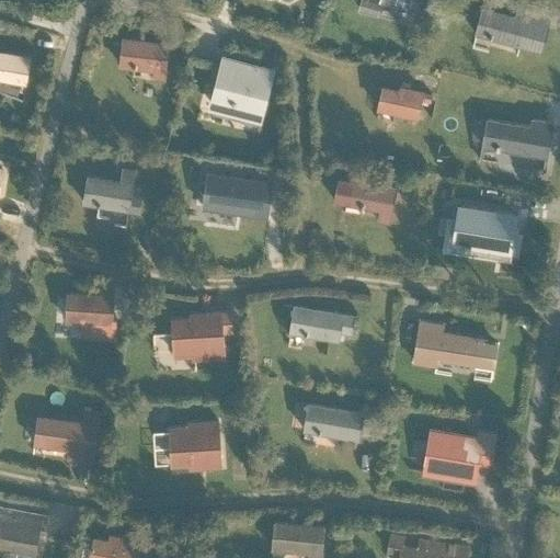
[(361,0),(358,13),(376,19),(380,3),(416,13),(419,0),(361,0)]
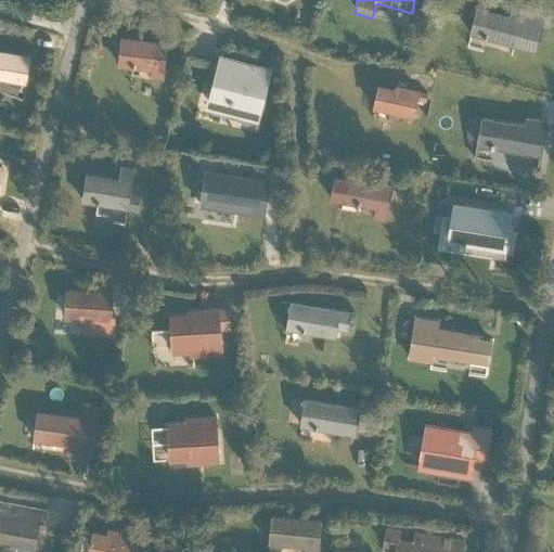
[(477,11),(469,37),(486,41),(487,37),(505,41),(504,46),(512,48),(535,54),(545,14),(513,5),(509,20),(477,11)]
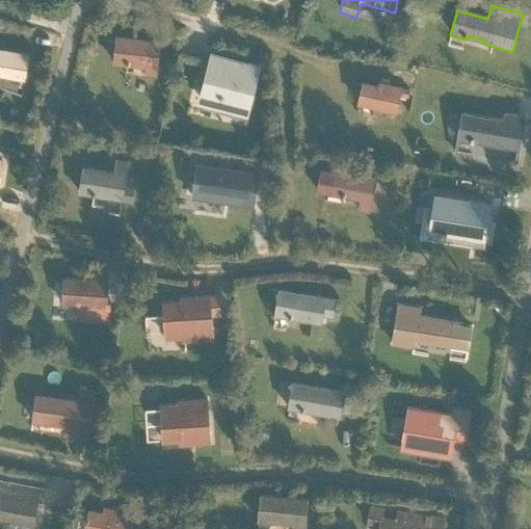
[(155,78),(156,70),(159,45),(115,40),(113,65),(145,69),(145,77),(155,78)]
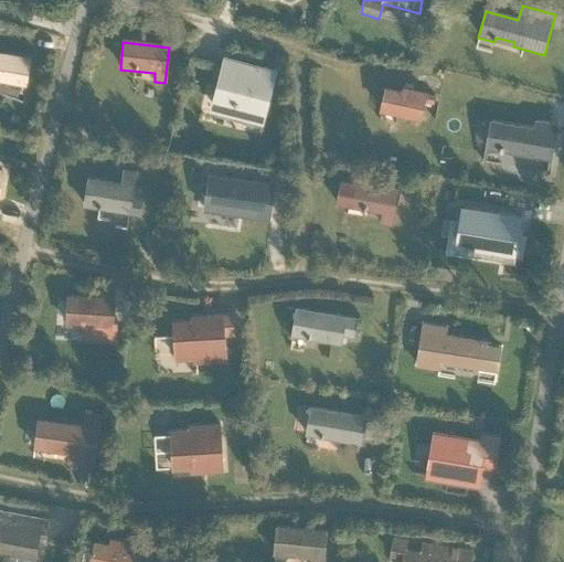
[(24,86),(30,62),(0,55),(0,94),(21,104),(22,102),(17,101),(20,85),(24,86)]
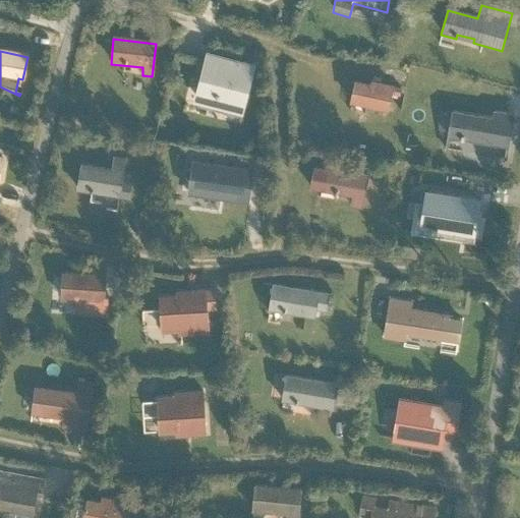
[(209,57),(197,102),(239,113),(250,67),(254,68),(254,66),(206,54),(205,56),(209,57)]
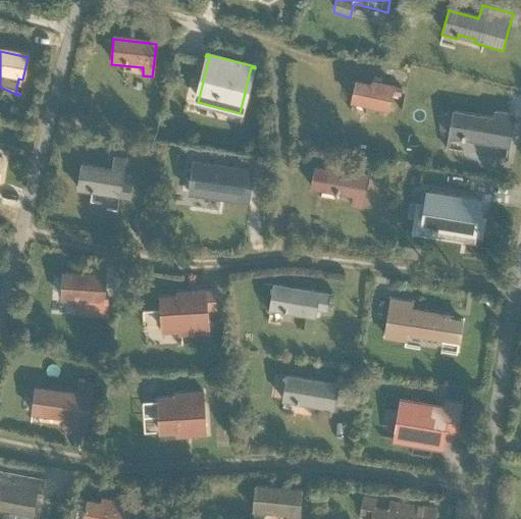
[(387,111),(393,89),(372,85),(371,88),(355,84),(351,104),(387,111)]
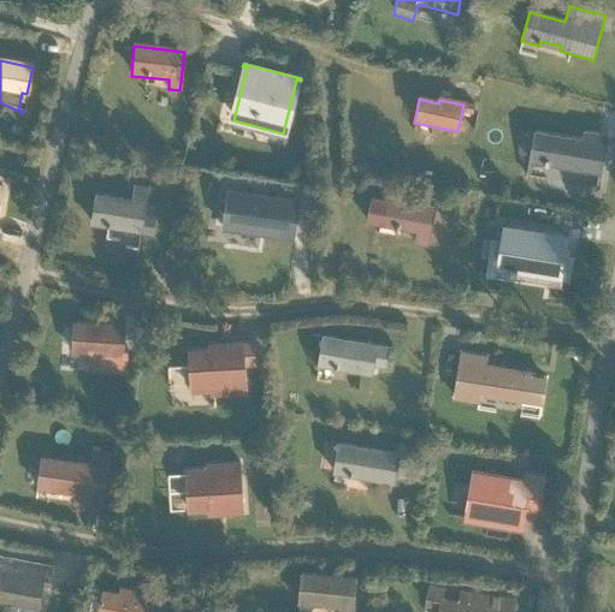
[(473,107),(463,105),(461,114),(471,117),(473,107)]
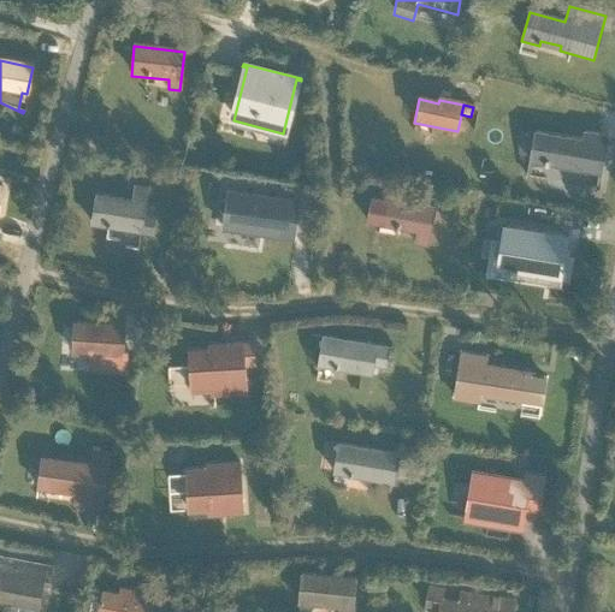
[(534,135),(528,165),(547,167),(548,162),(571,166),(571,171),(599,177),(607,138),(583,135),(581,142),(534,135)]
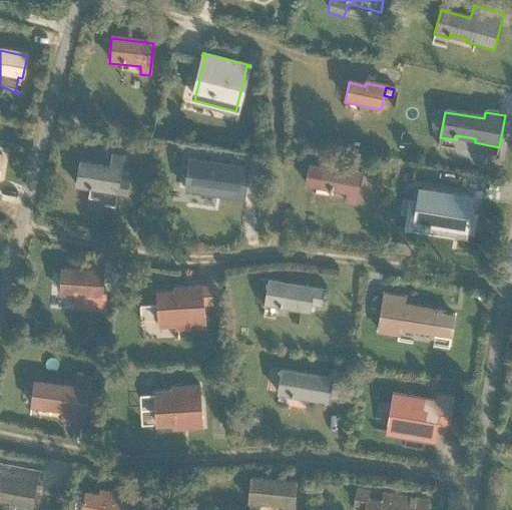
[(110,156),(109,168),(79,164),(76,188),(127,196),(129,181),(119,180),(122,157),(110,156)]
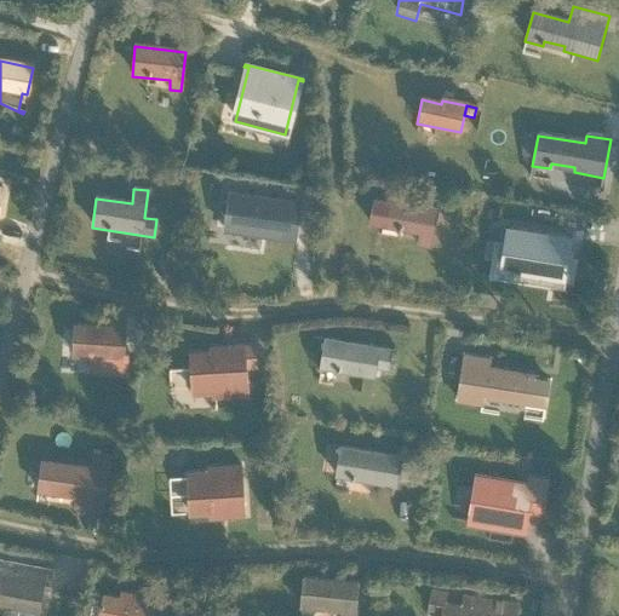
[(228,196),(223,231),(294,242),(301,206),(228,196)]
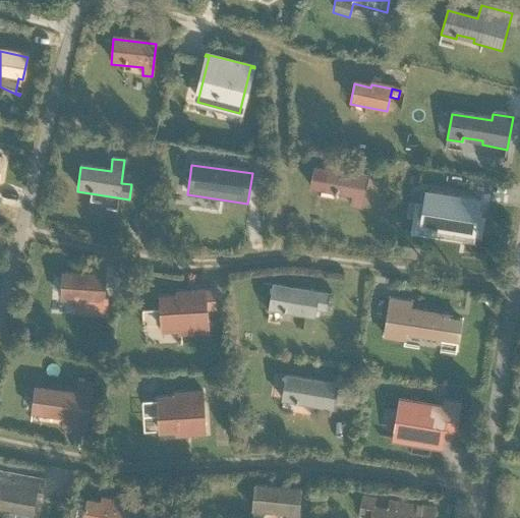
[(340,175),(324,172),(313,170),(309,189),(352,198),(350,209),(360,211),(361,210),(360,210),(367,177),(341,172),(340,175)]
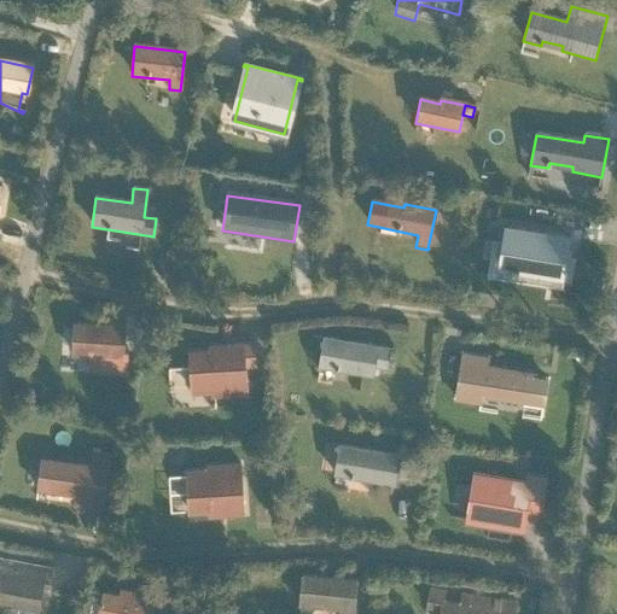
[(499,270),(498,279),(560,290),(568,240),(569,240),(570,239),(505,228),(501,247),(502,247),(499,270)]
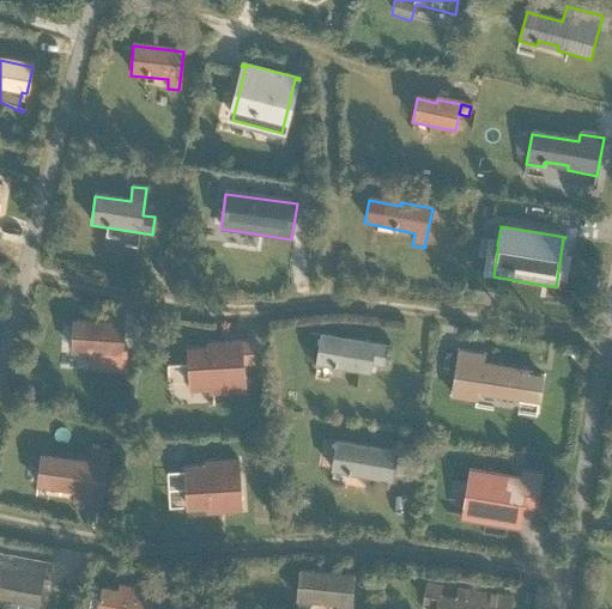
[(73,324),(72,353),(89,354),(89,371),(125,373),(125,353),(122,353),(123,315),(111,314),(110,326),(73,324)]
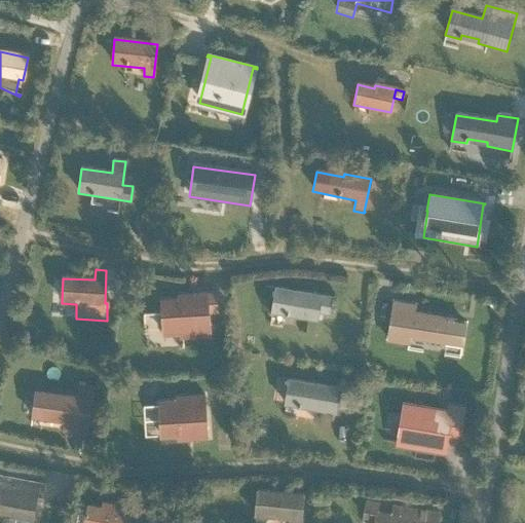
[(331,298),(322,297),(275,290),(271,314),(316,322),(317,313),(329,315),(331,298)]
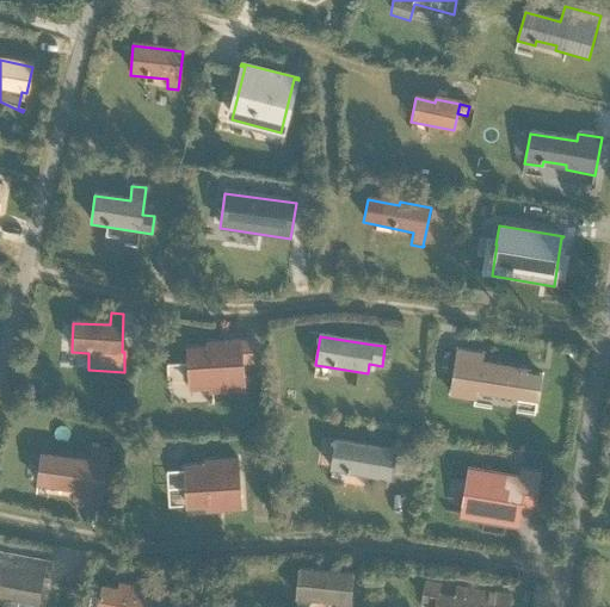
[(208,351),(188,352),(190,391),(210,390),(210,395),(244,392),(241,364),(251,363),(250,344),(240,344),(207,346),(208,351)]
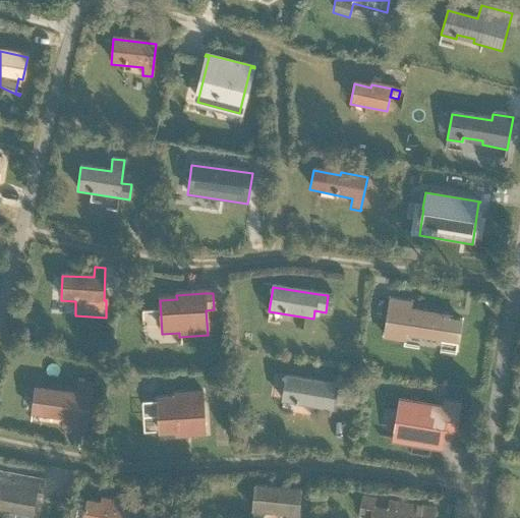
[(389,302),(383,339),(404,342),(405,335),(407,327),(421,329),(420,337),(441,341),(457,344),(460,324),(445,321),(446,318),(409,311),(410,305),(389,302)]
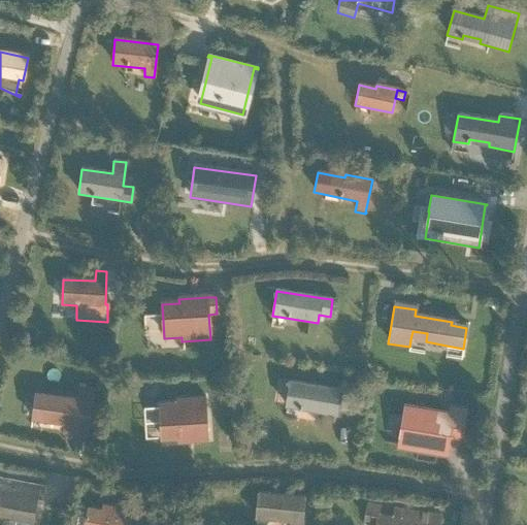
[(341,392),(341,391),(290,383),(286,407),(336,417),(339,402),(348,403),(350,394),(341,392)]
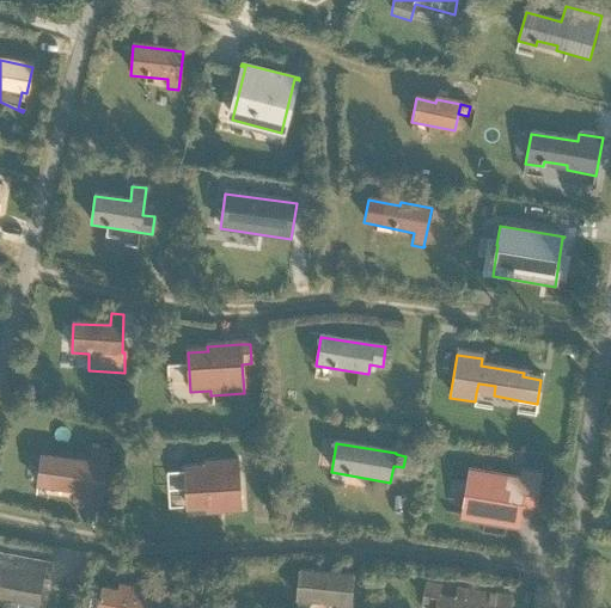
[(48,459),(41,458),(37,487),(55,490),(55,487),(74,490),(73,503),(99,505),(107,453),(90,452),(89,465),(48,459)]
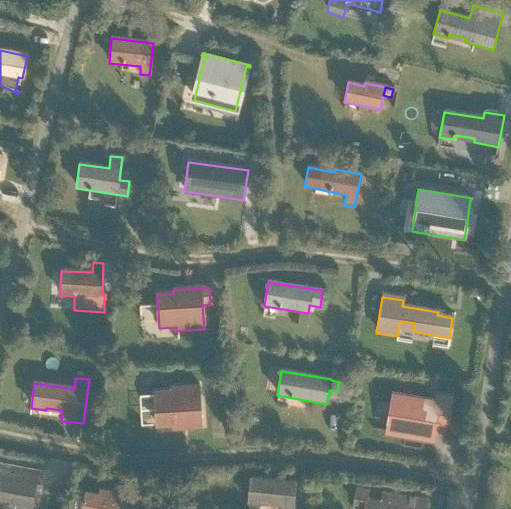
[(201,428),(199,387),(171,389),(171,393),(154,394),(156,427),(173,426),(173,430),(201,428)]
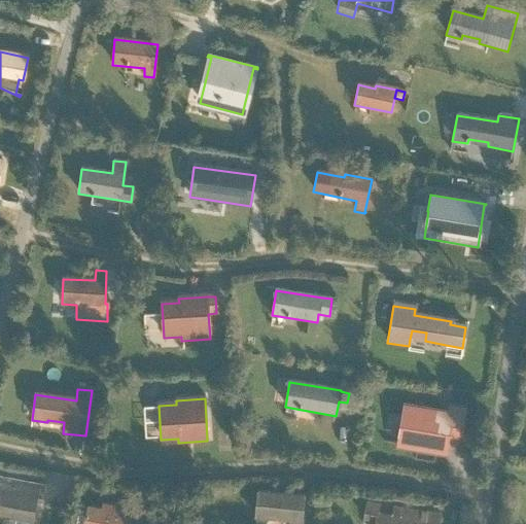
[(404,404),(395,449),(417,453),(418,443),(431,446),(429,455),(445,457),(448,441),(450,429),(463,431),(467,409),(448,405),(447,411),(404,404)]
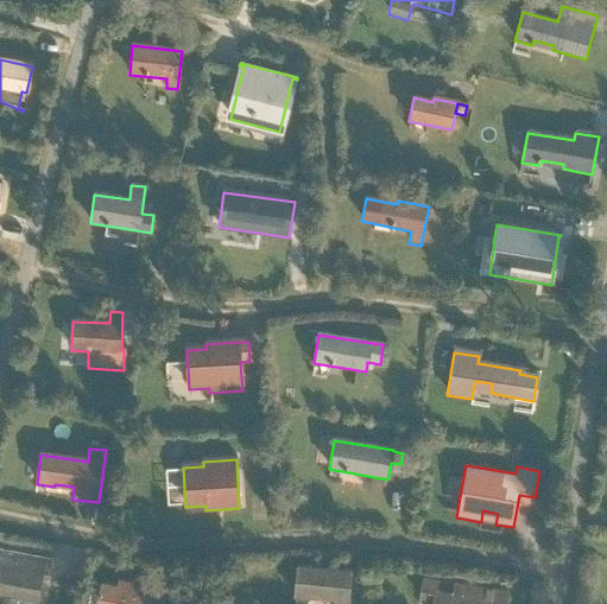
[(49,563),(0,552),(0,597),(31,603),(37,603),(42,576),(46,577),(49,563)]
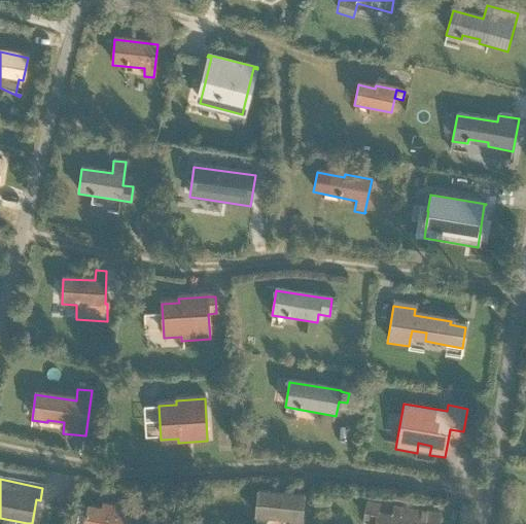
[(301,523),(304,498),(257,493),(255,519),(289,522),(289,523),(301,523)]
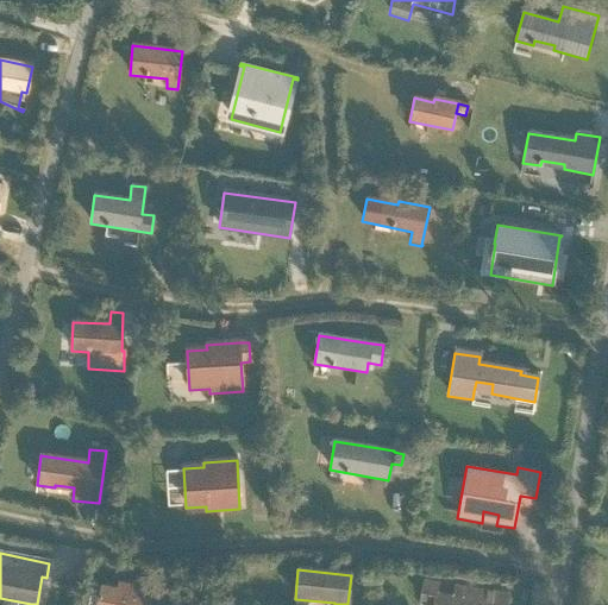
[(148,604),(152,583),(135,579),(132,593),(101,587),(99,598),(89,597),(88,604),(148,604)]
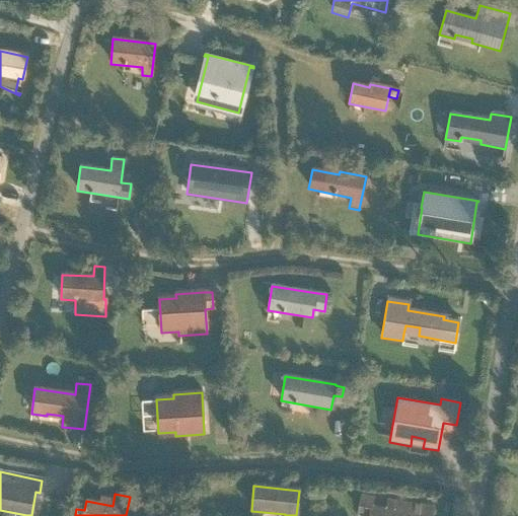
[(386,500),(385,509),(371,507),(372,500),(360,498),(358,513),(369,515),(431,515),(432,508),(386,500)]
